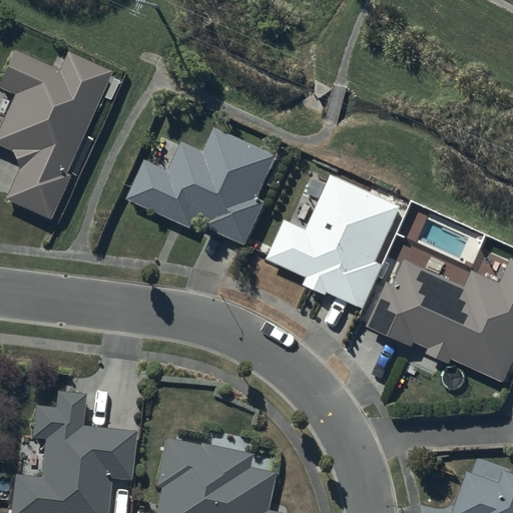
[(60,76),(15,57),(1,87),(16,94),(0,129),(0,146),(13,152),(19,169),(5,200),(50,220),(69,177),(63,175),(108,74),(69,57),(60,76)]
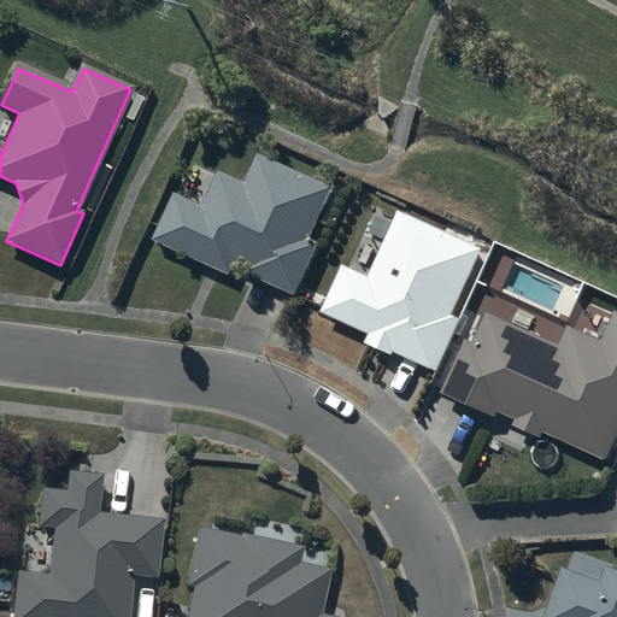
[(205,205),(175,192),(153,240),(231,274),(236,263),(247,268),(245,272),(295,294),(318,241),(310,238),(333,186),(258,153),(246,183),(219,171),(205,205)]
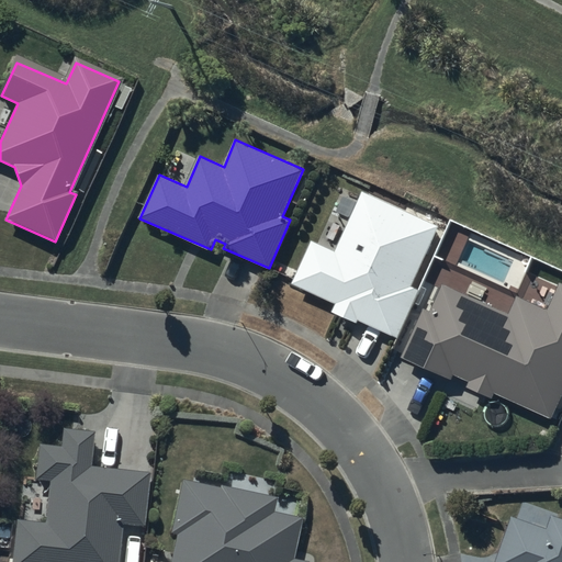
[(336,251),(312,239),(292,284),(335,303),(332,311),(358,323),(359,319),(397,337),(419,290),(413,287),(440,226),(363,191),(336,251)]
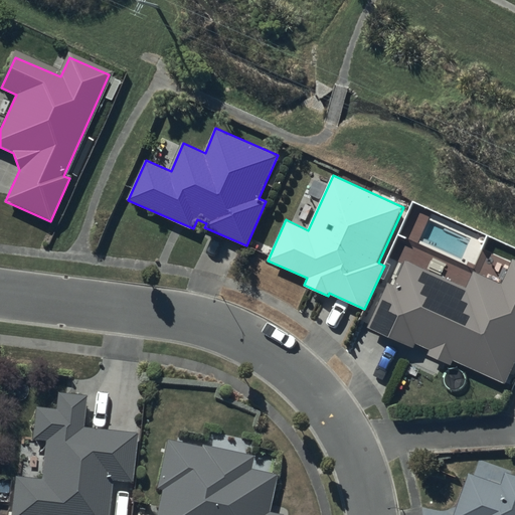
[(514,360),(514,258),(513,258),(501,284),(474,271),(466,289),(405,261),(394,285),(389,283),(369,326),(414,347),(416,342),(431,349),(428,354),(452,364),(455,359),(505,382),(514,360)]
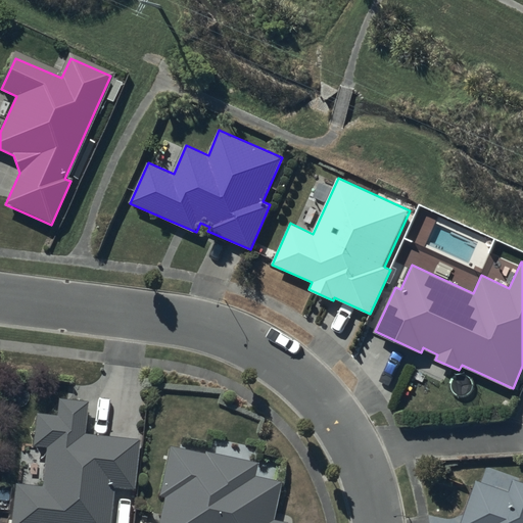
[(87,406),(59,403),(58,418),(37,417),(35,447),(44,447),(41,483),(10,481),(6,522),(111,522),(114,490),(135,491),(140,439),(84,434),(87,406)]
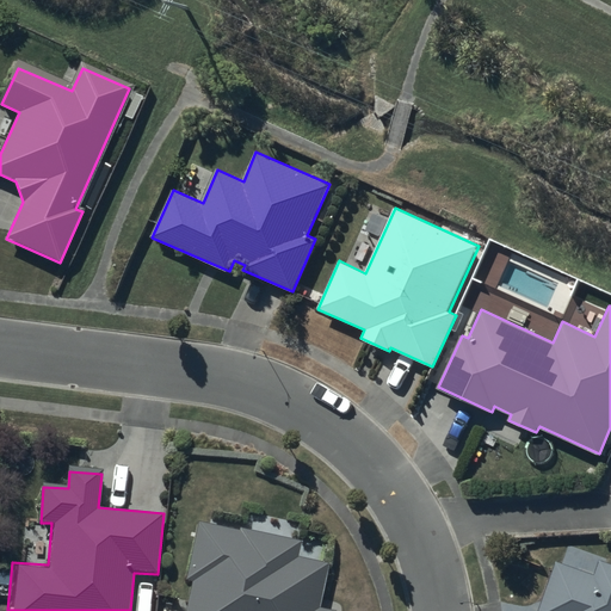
[(244,531),(197,522),(185,581),(190,582),(184,610),(331,610),(319,609),(328,563),(318,562),(321,547),(295,541),(298,523),(247,513),(244,531)]
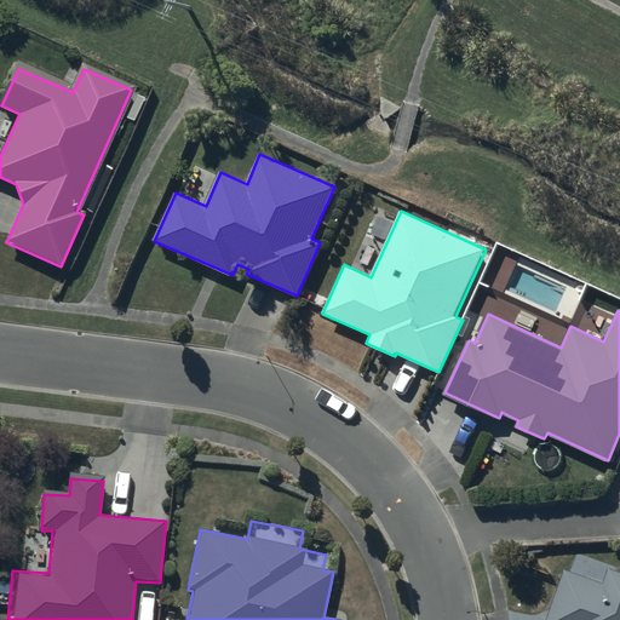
[(607,584),(567,568),(547,619),(619,619),(619,573),(612,570),(607,584)]
